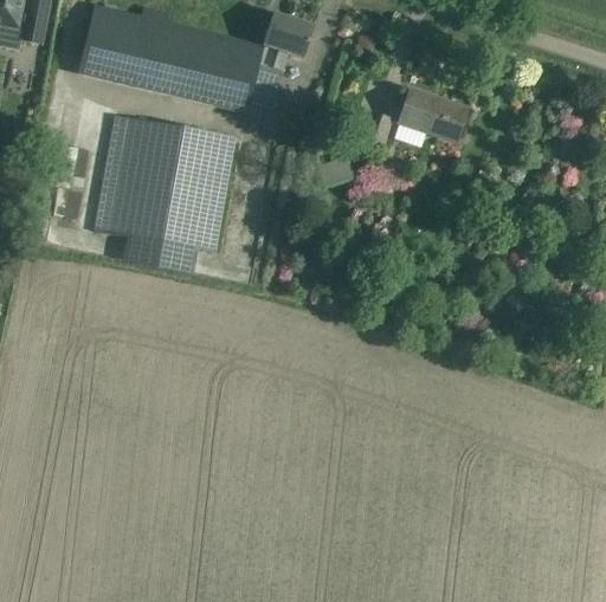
[(0,0),(0,44),(18,49),(19,39),(23,26),(40,30),(46,2),(36,0),(0,0)]
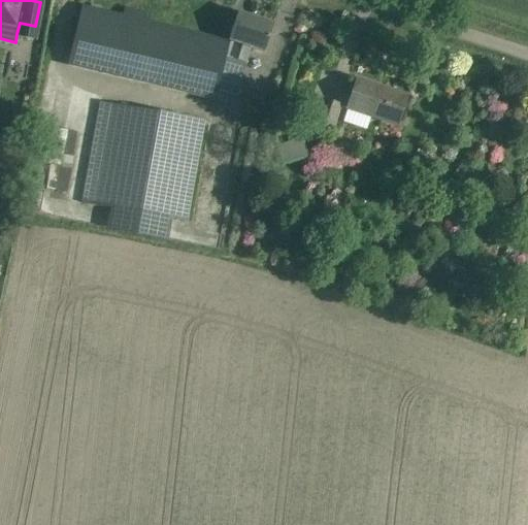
[(126,15),(80,5),(69,58),(215,90),(226,37),(144,20),(145,11),(128,7),(126,15)]
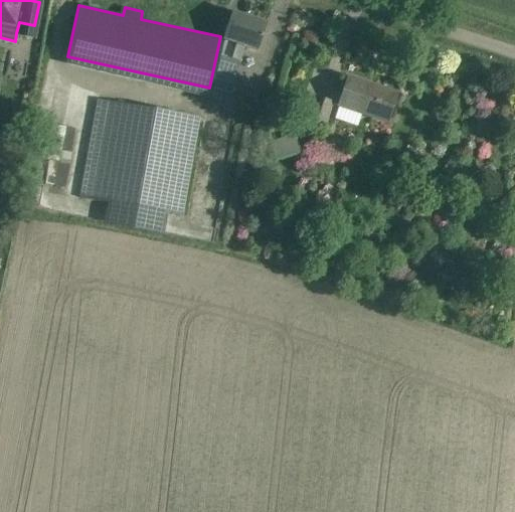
[(267,22),(231,10),(225,29),(222,37),(228,39),(223,54),(238,59),(242,44),(258,48),(267,22)]
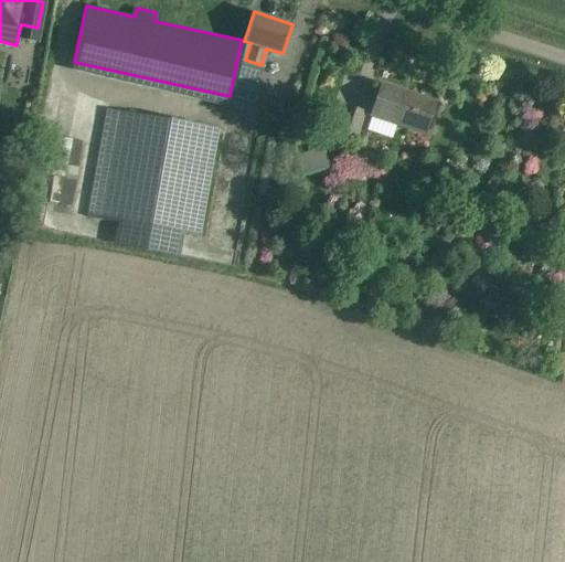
[(436,102),(382,83),(375,104),(371,115),(425,133),(428,123),(436,102)]
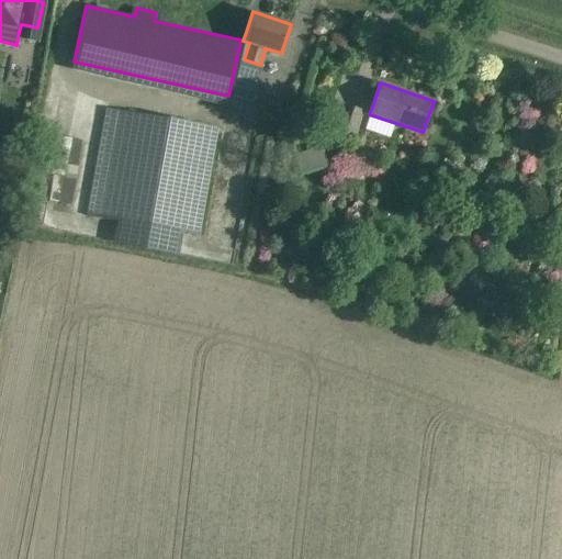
[(361,110),(345,104),(336,132),(352,137),(361,110)]
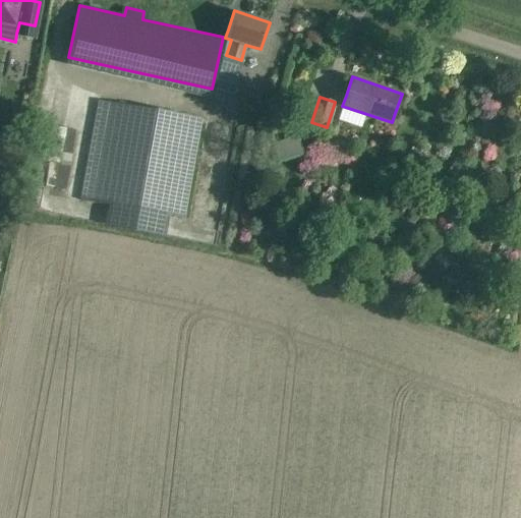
[(204,118),(98,99),(93,125),(107,127),(94,202),(185,219),(204,118)]
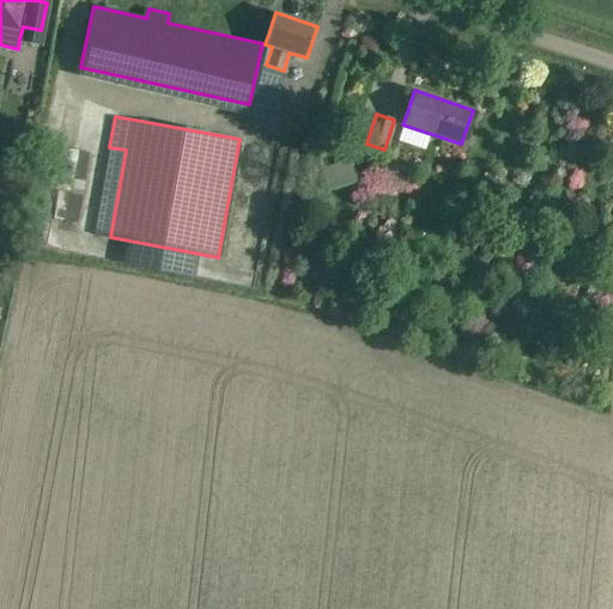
[(53,186),(80,192),(89,150),(61,145),(53,186)]
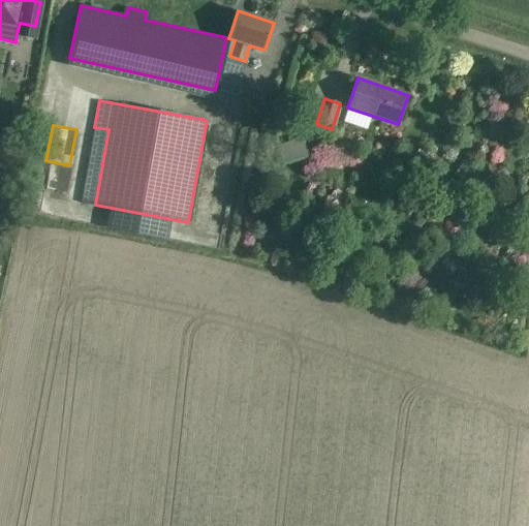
[(309,155),(303,135),(276,144),(283,164),(309,155)]
